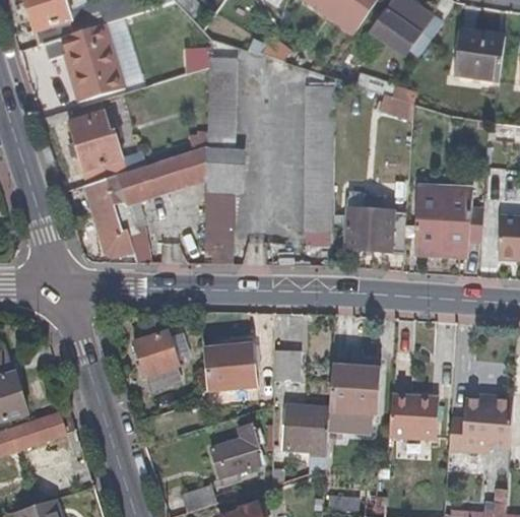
[(73,18),(67,0),(25,0),(36,30),(69,20),(73,18)]
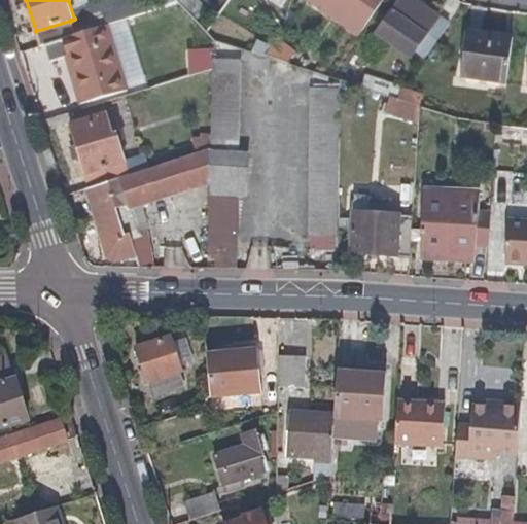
[(104,23),(129,13),(124,0),(101,0),(96,2),(104,23)]
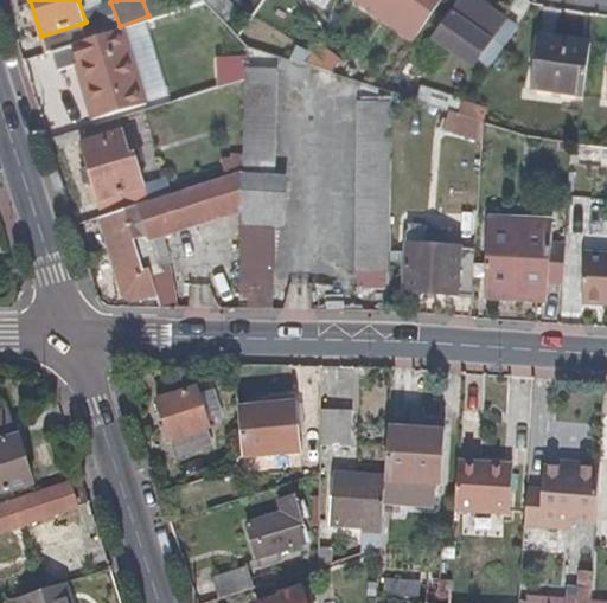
[(414,38),(440,0),(374,0),(370,7),(414,38)]
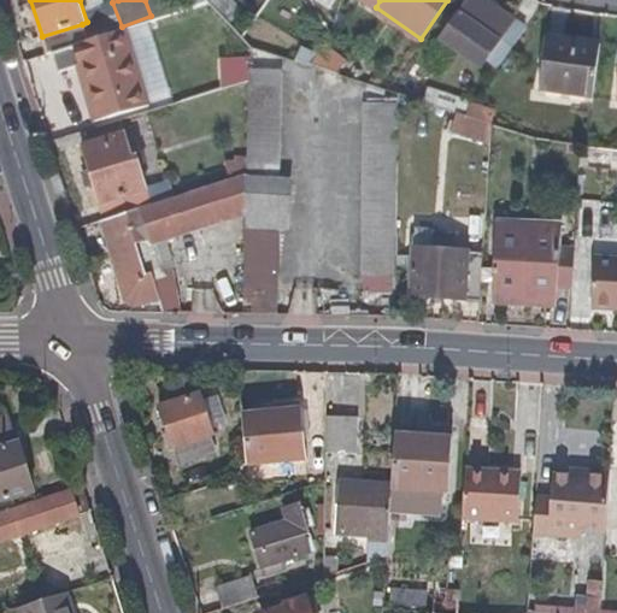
[(472,22),(488,1),(487,0),(465,0),(444,33),(456,40),(458,35),(462,39),(472,22)]
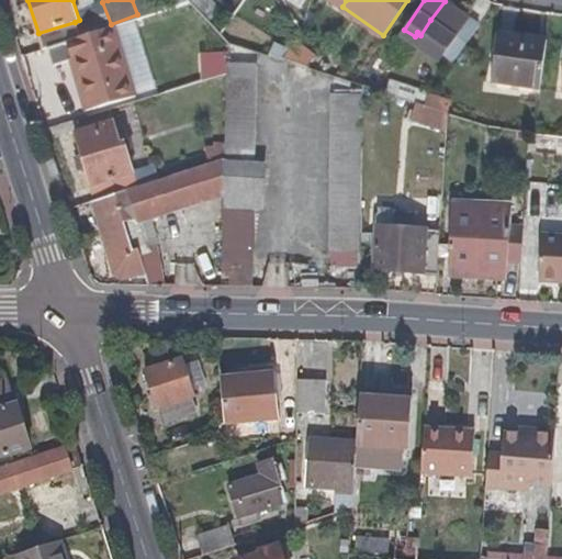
[(453,36),(467,17),(445,1),(430,20),(450,34),(453,36)]
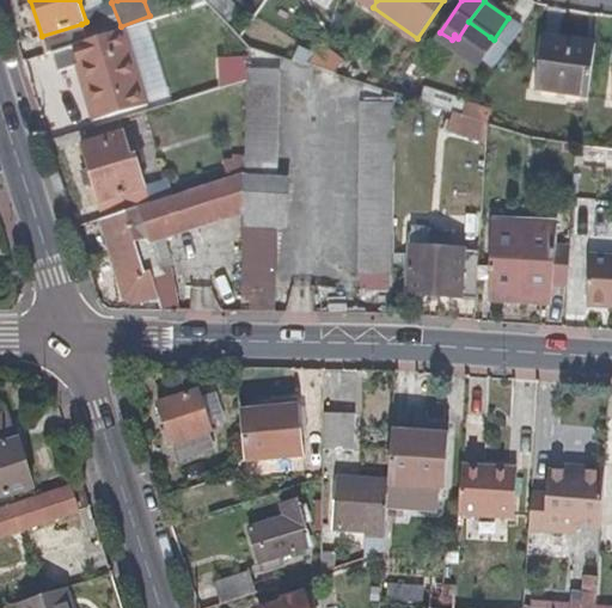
[(172,23),(193,17),(189,6),(169,12),(172,23)]
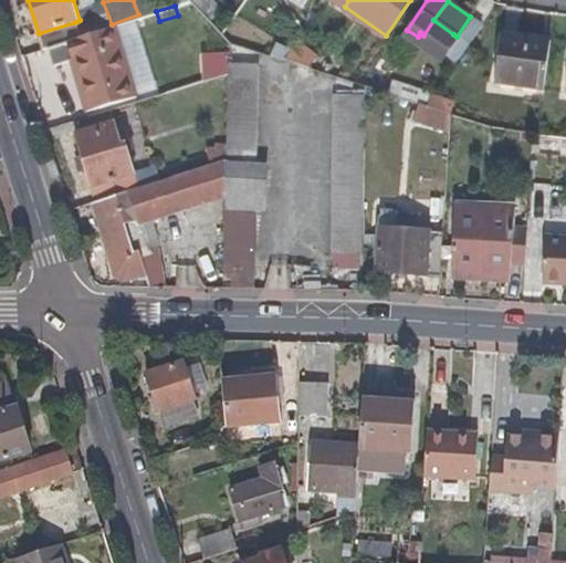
[(458,59),(482,24),(470,17),(457,37),(453,34),(443,49),(458,59)]
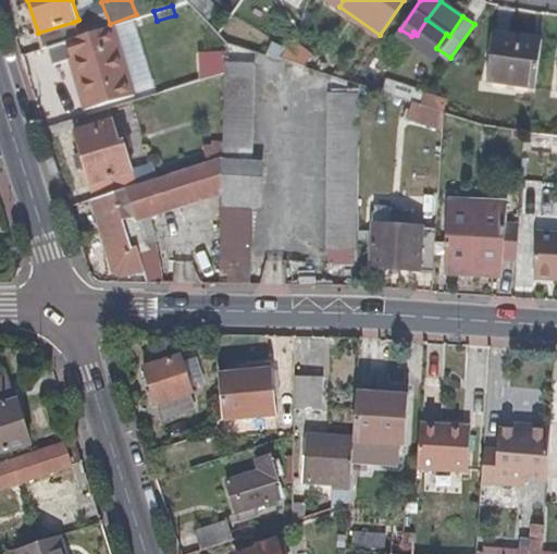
[(436,48),(446,34),(426,20),(417,35),(436,48)]
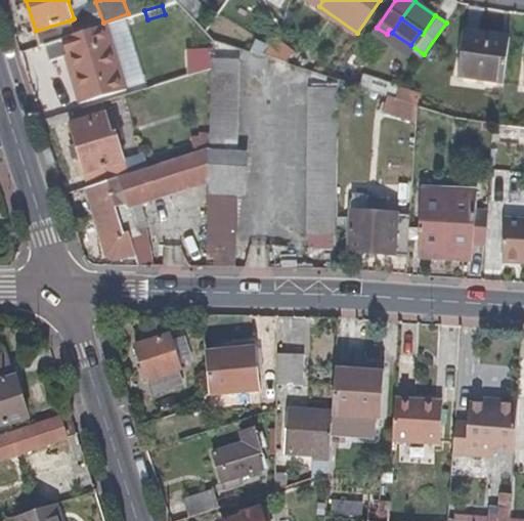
[(74,34),(70,20),(36,31),(40,45),(46,43),(74,34)]
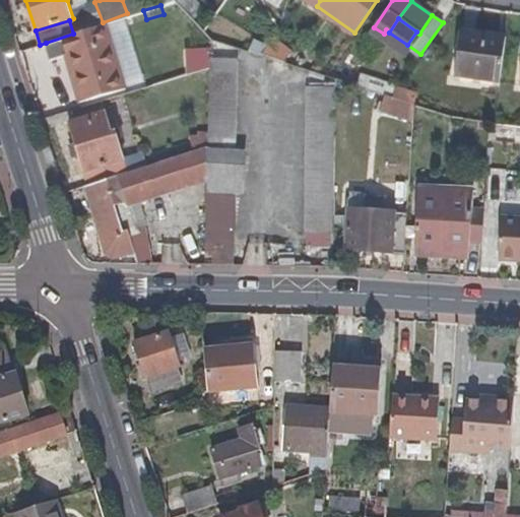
[(123,77),(107,22),(73,34),(46,43),(50,55),(73,48),(86,88),(93,86),(120,78),(123,77)]
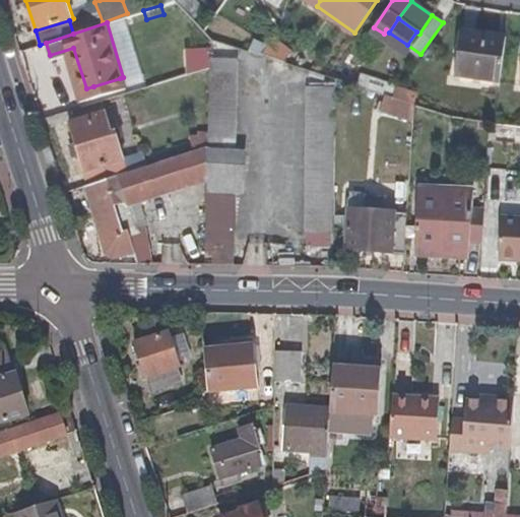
[(501,81),(506,42),(494,41),(495,34),(460,29),(455,76),(501,81)]
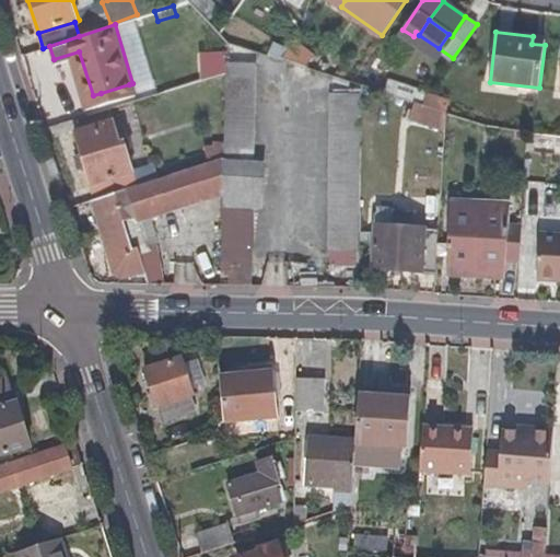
[(252,160),(254,61),(224,61),(224,69),(223,155),(223,160),(252,160)]
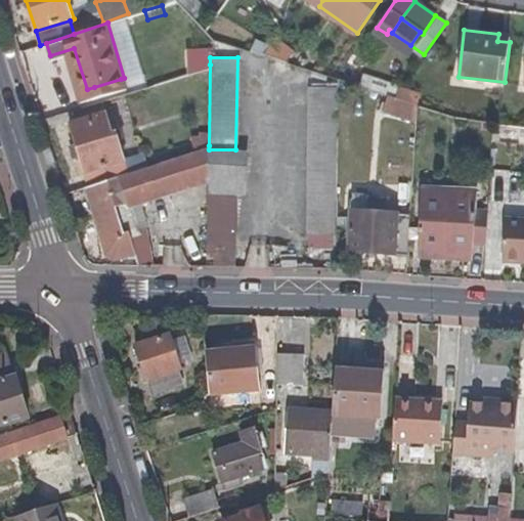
[(206,106),(207,71),(193,70),(192,105),(206,106)]
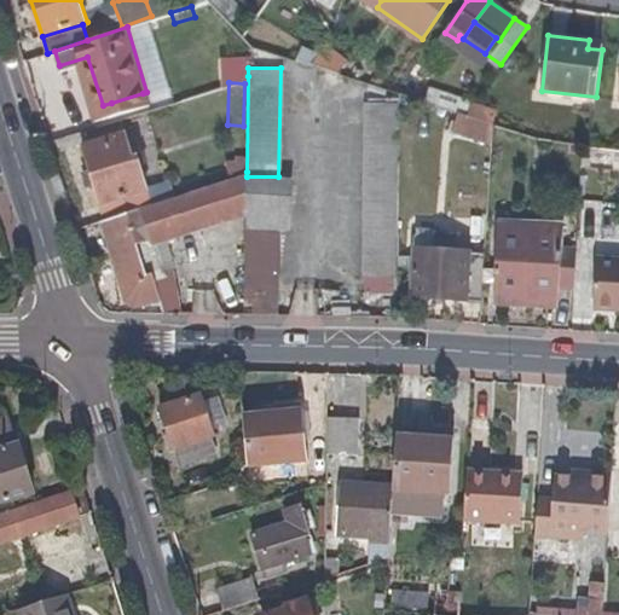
[(466,114),(470,100),(418,82),(412,96),(456,110),(466,114)]
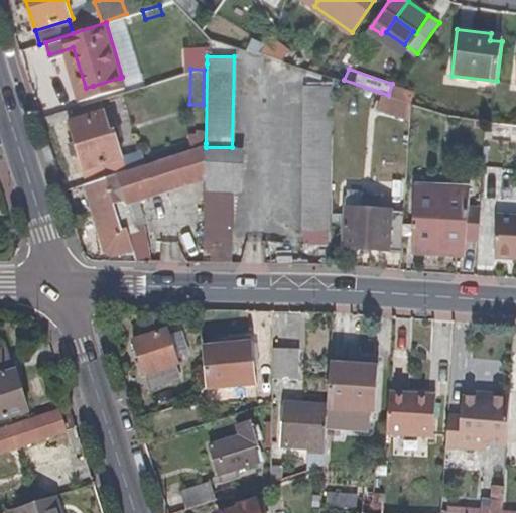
[(96,94),(121,86),(119,78),(93,86),(96,94)]
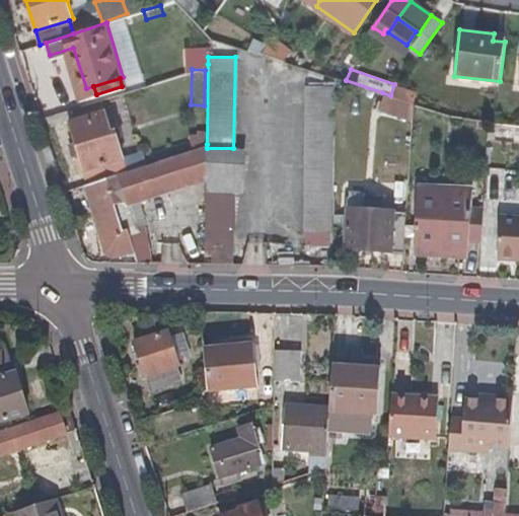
[(332,230),(334,84),(306,84),(305,127),(304,230),(332,230)]
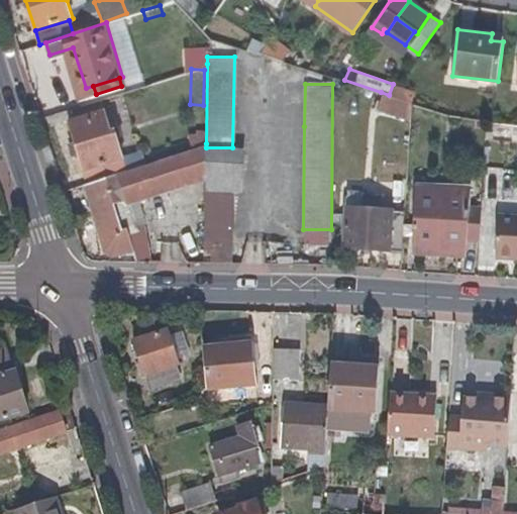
[(413,92),(396,86),(389,95),(411,102),(413,92)]
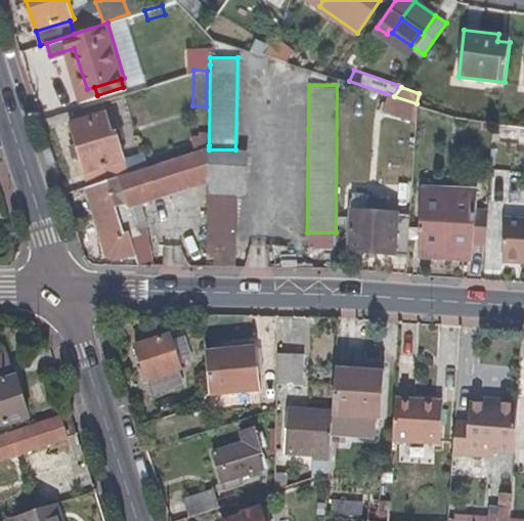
[(417,119),(418,103),(417,103),(394,96),(386,93),(383,107),(417,119)]
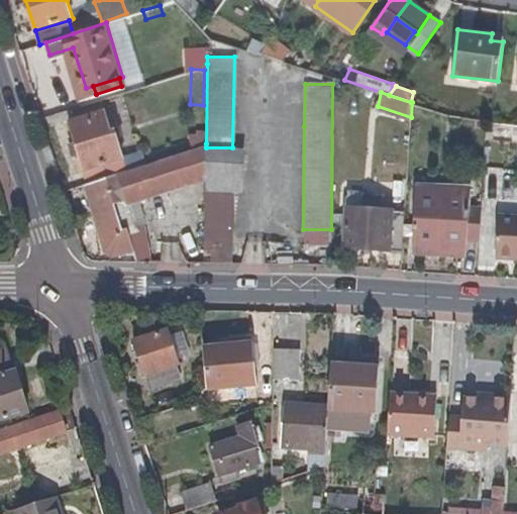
[(122,157),(114,127),(111,128),(104,108),(70,120),(84,169),(122,157)]
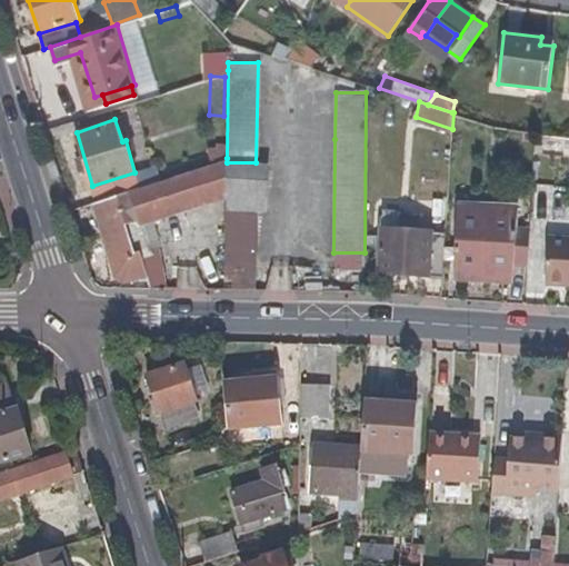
[(147,220),(226,196),(227,162),(227,158),(225,159),(139,185),(120,192),(129,222),(140,219),(141,222),(147,220)]
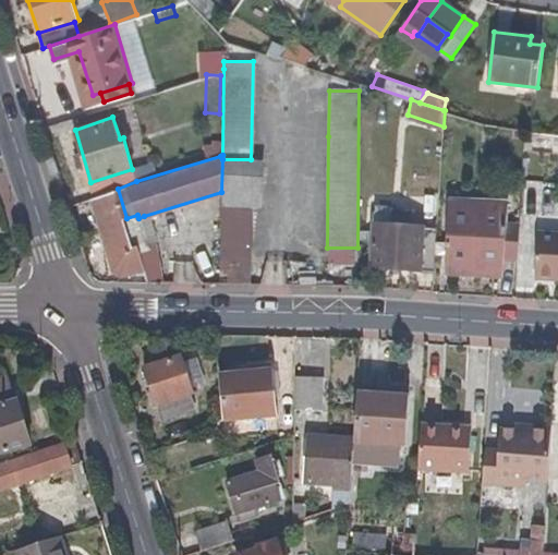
[(247,245),(251,159),(222,159),(221,192),(221,244),(247,245)]
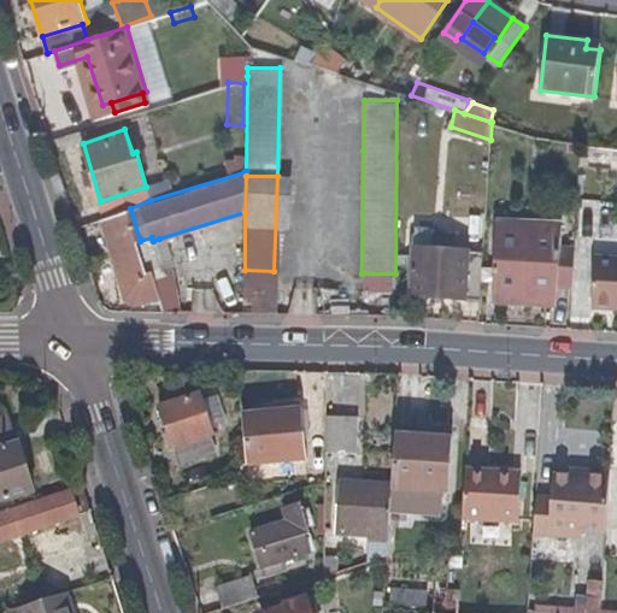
[(130,208),(151,200),(146,187),(100,201),(105,217),(130,208)]
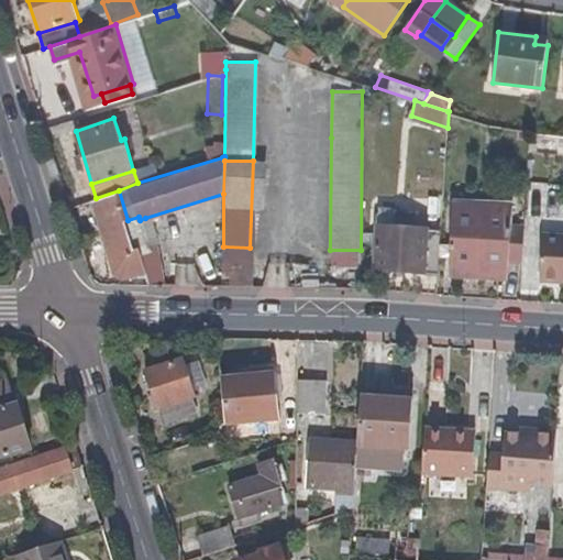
[(132,249),(124,222),(128,220),(119,190),(96,198),(94,199),(116,272),(124,280),(146,272),(139,246),(132,249)]
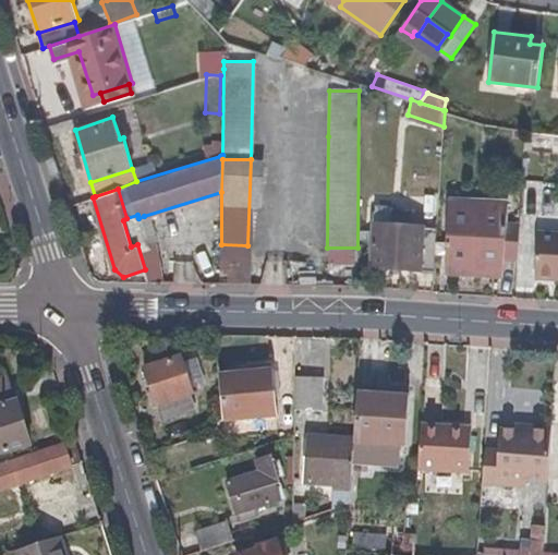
[(421,268),(423,225),(408,224),(408,210),(372,210),(371,266),(421,268)]
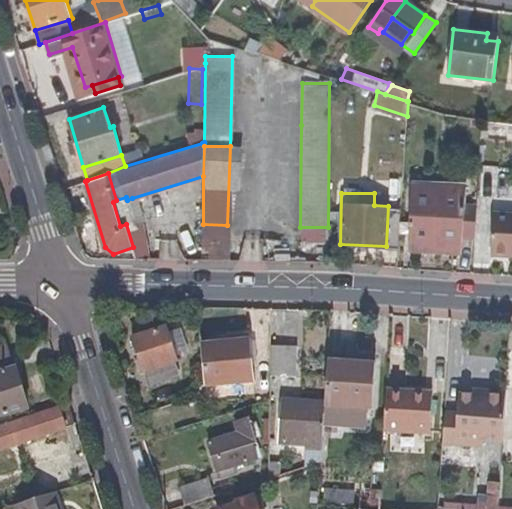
[(474,239),(475,221),(462,221),(463,201),(412,196),(408,247),(462,251),(463,238),(474,239)]
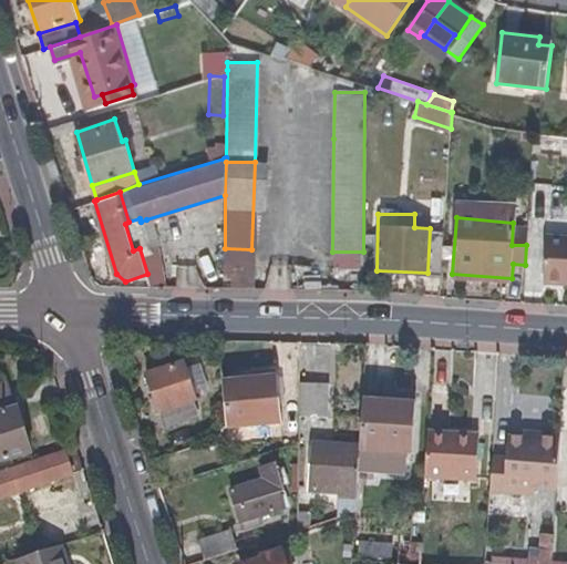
[(148,246),(141,222),(140,218),(129,222),(125,224),(133,250),(140,248),(147,274),(151,286),(164,286),(156,244),(154,244),(148,246)]
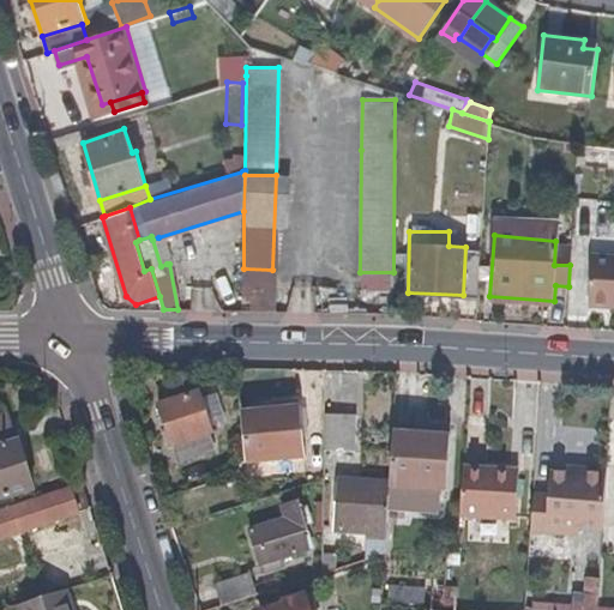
[(167,264),(158,237),(152,240),(161,266),(167,264)]
